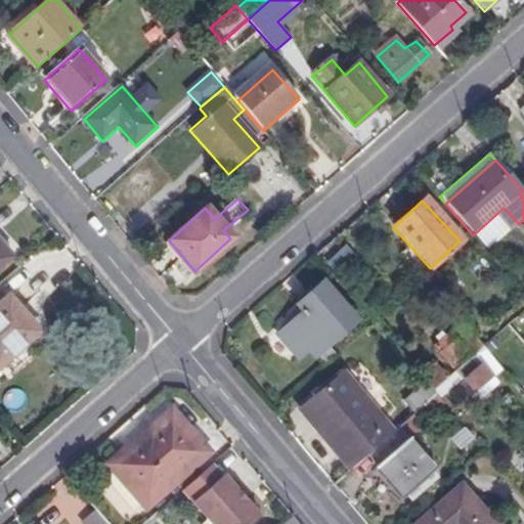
[(504,208),(495,215),(511,231),(519,224),(504,208)]
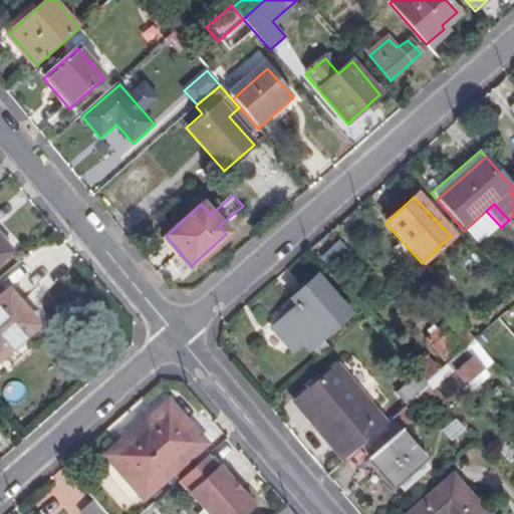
[(0,262),(13,251),(0,236),(0,262)]
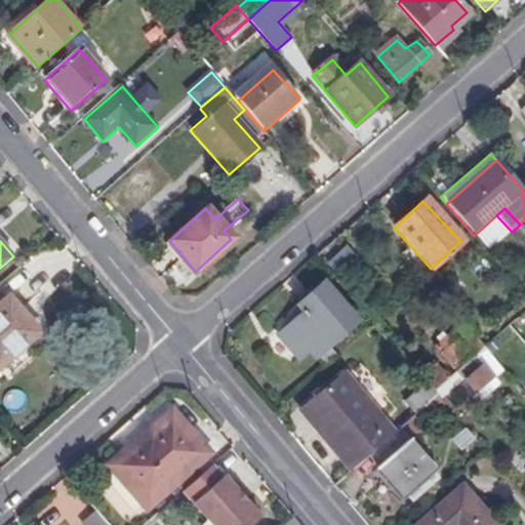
[(312,362),(356,325),(321,286),(297,308),(301,313),(274,338),(295,363),(306,356),(312,362)]
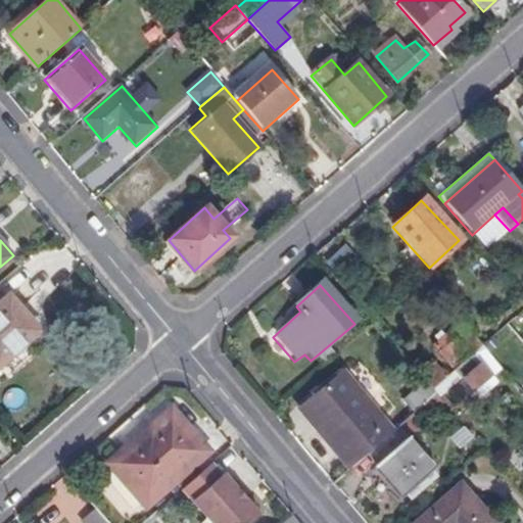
[(42,330),(25,307),(16,296),(10,300),(0,286),(0,357),(19,343),(20,345),(42,330)]
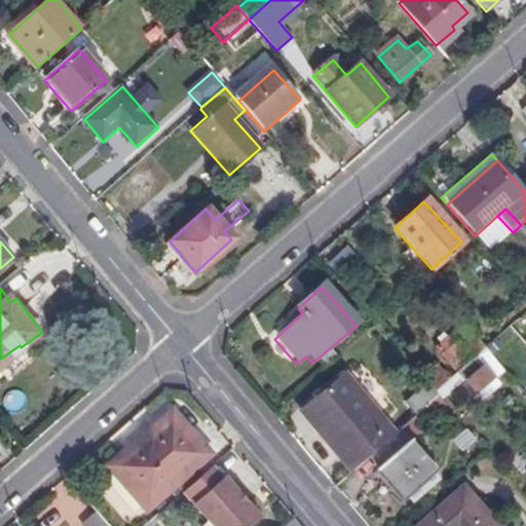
[(453,370),(467,357),(449,337),(436,349),(453,370)]
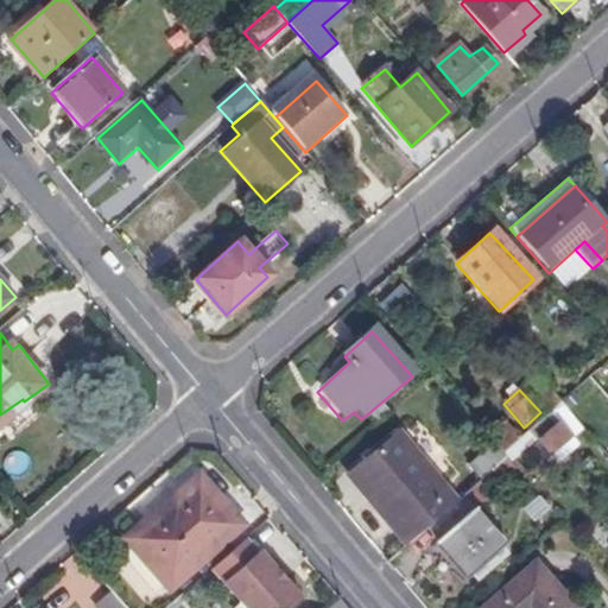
[(538,420),(548,430),(568,411),(559,401),(553,406),(538,420)]
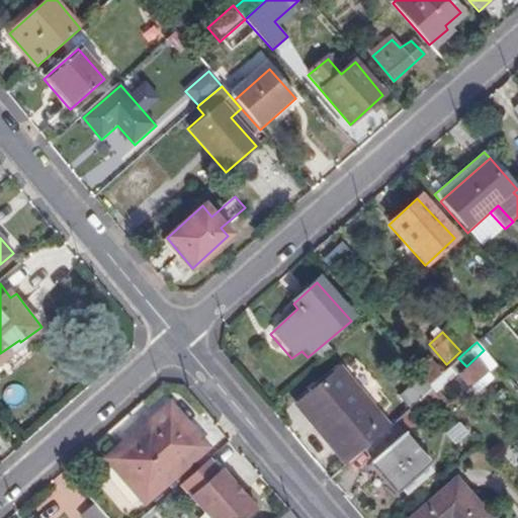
[(468,390),(497,365),(484,350),(466,366),(456,375),(468,390)]
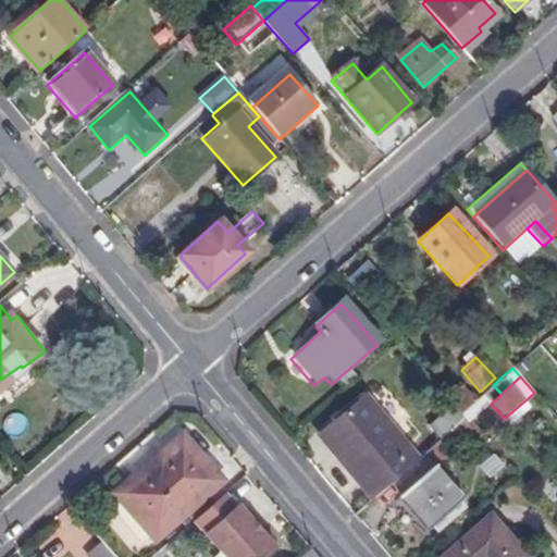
[(459,415),(477,399),(463,385),(446,399),(453,407),(459,415)]
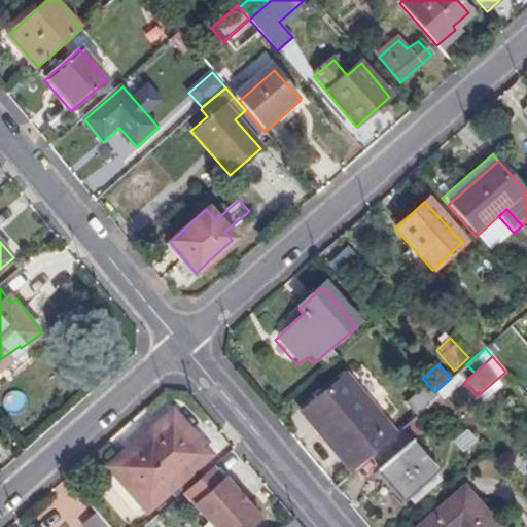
[(318,435),(351,473),(370,457),(393,436),(344,379),(310,407),(327,427),(318,435)]
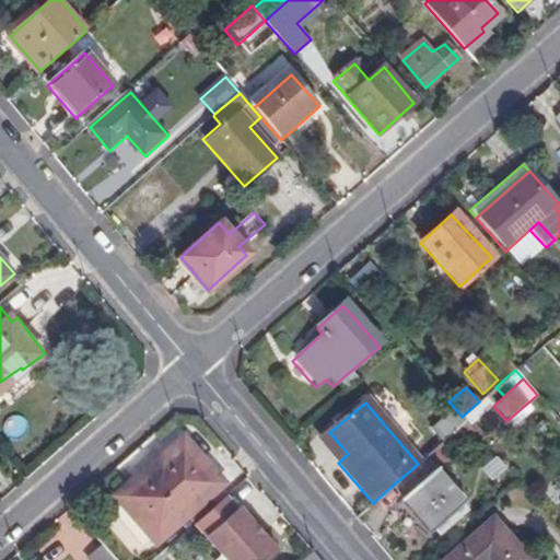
[(466,421),(462,417),(455,409),(431,431),(441,443),(466,421)]
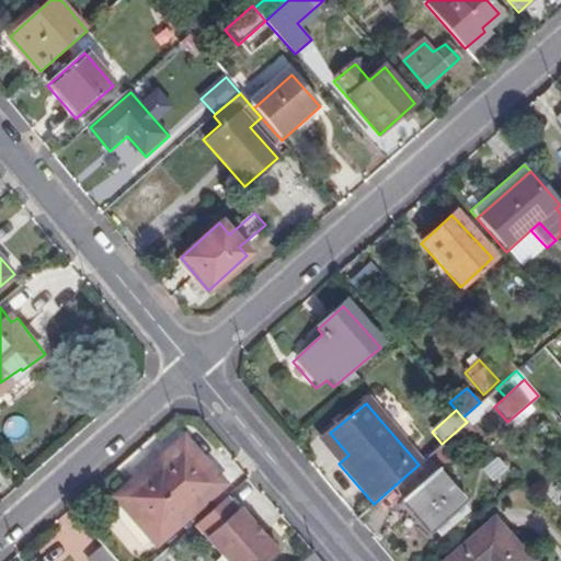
[(419,465),(393,487),(434,530),(464,504),(434,471),(477,433),(467,422),(442,444),(419,465)]
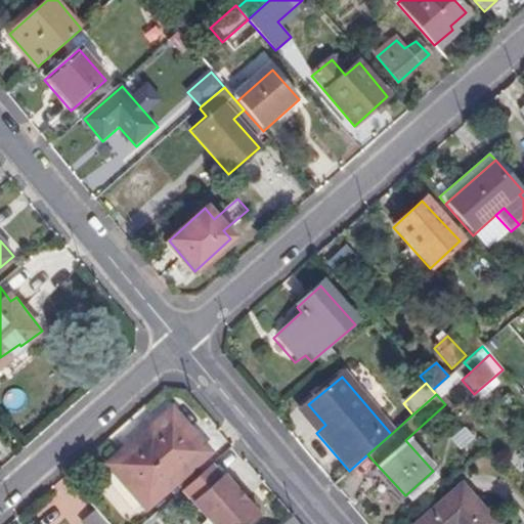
[(299,412),(316,433),(325,425),(308,404),(299,412)]
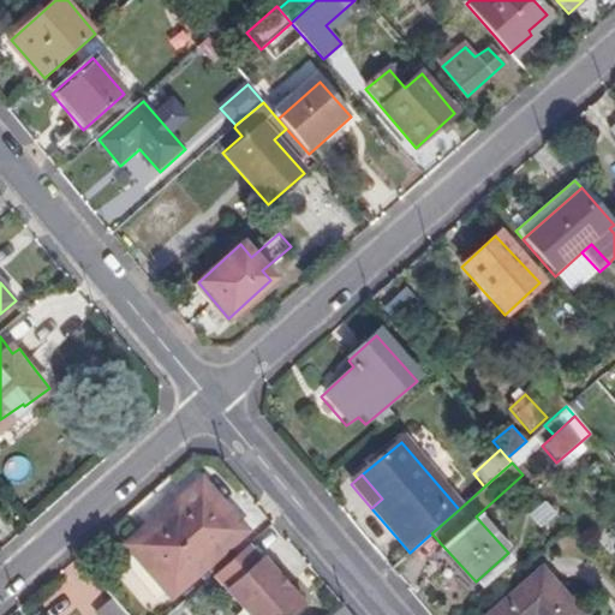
[(239,531),(201,487),(163,518),(162,517),(130,545),(171,592),(239,531)]
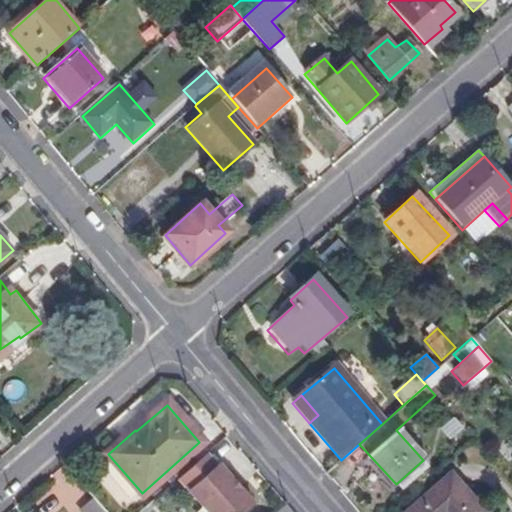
[(452,435),(462,426),(454,417),(444,425),(452,435)]
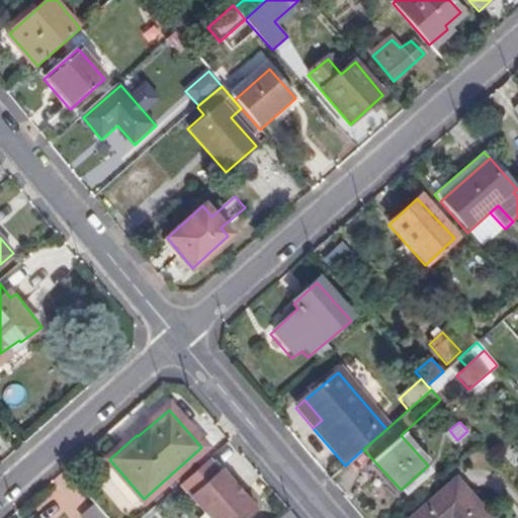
[(219,469),(208,459),(179,486),(208,517),(244,517),(254,510),(219,469)]
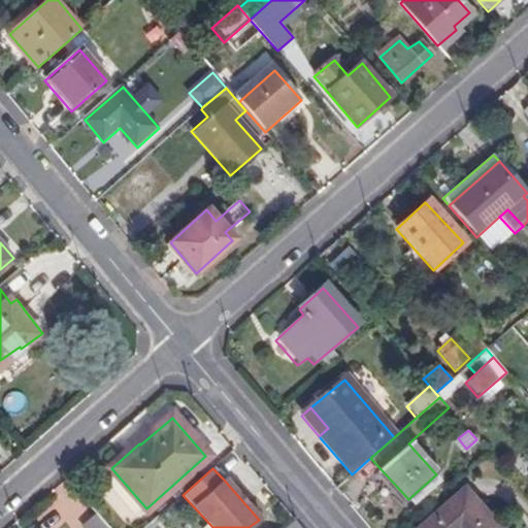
[(498,527),(499,527),(465,490),(421,527),(498,527)]
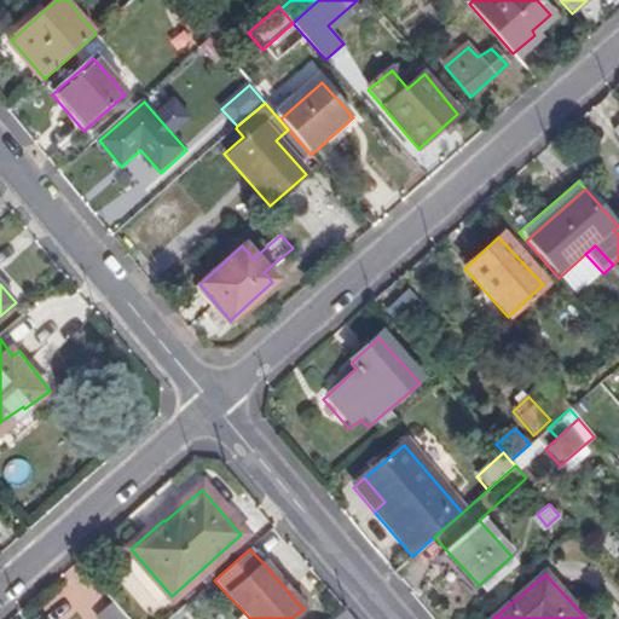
[(102,618),(126,618),(114,606),(100,618),(102,618)]
